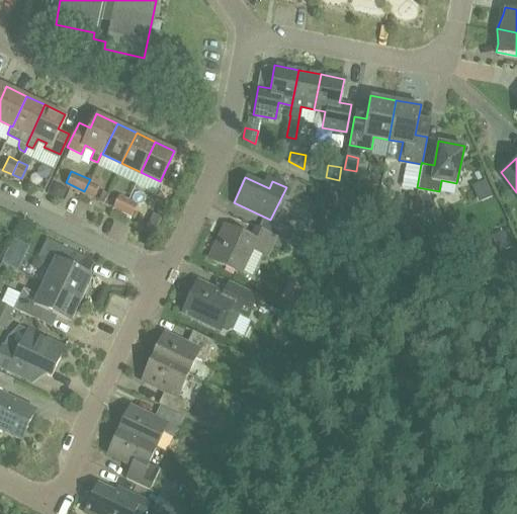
[(84,191),(92,195),(98,183),(90,179),(84,191)]
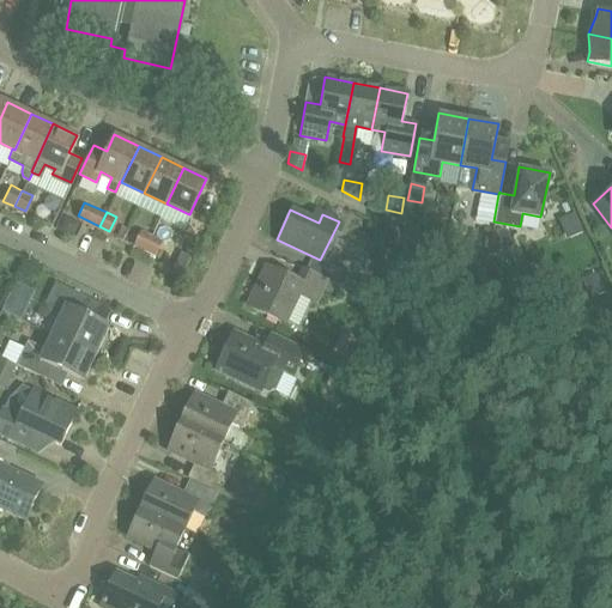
[(134,243),(145,248),(152,233),(140,229),(134,243)]
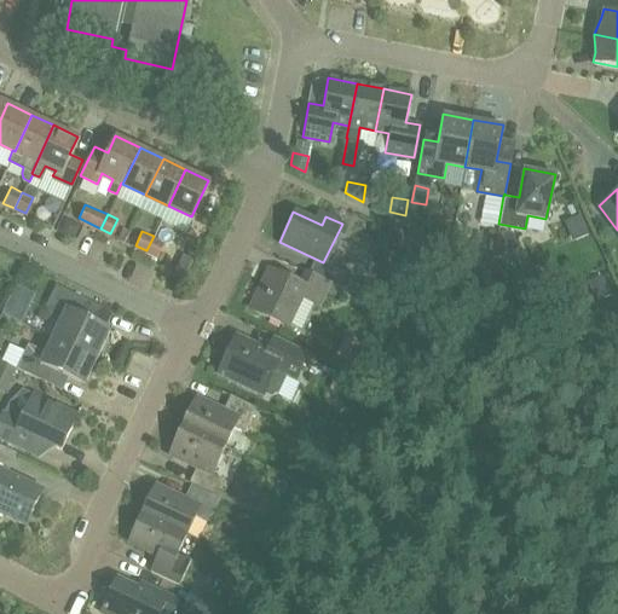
[(146,250),(156,255),(163,241),(154,236),(146,250)]
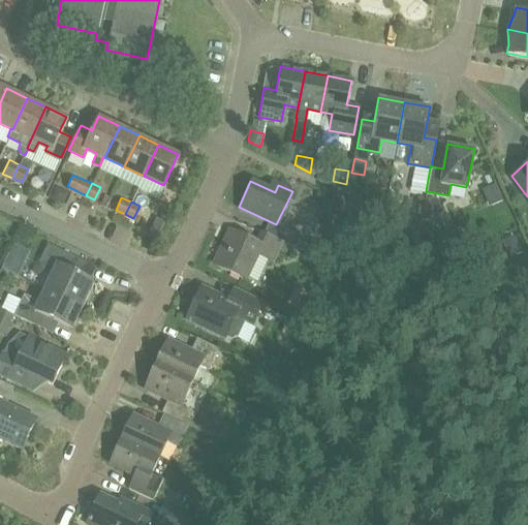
[(442,224),(449,221),(444,209),(437,212),(442,224)]
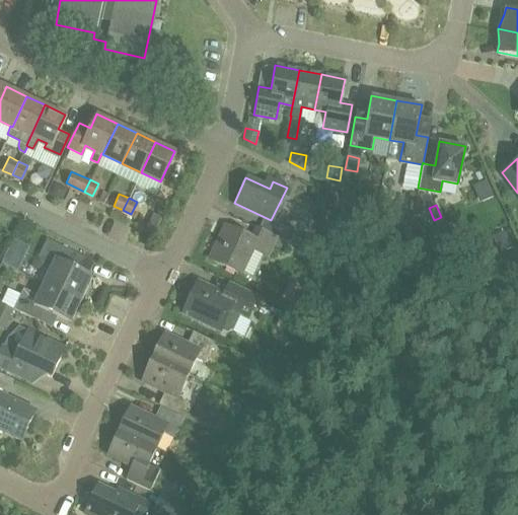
[(161,216),(153,212),(147,224),(154,228),(161,216)]
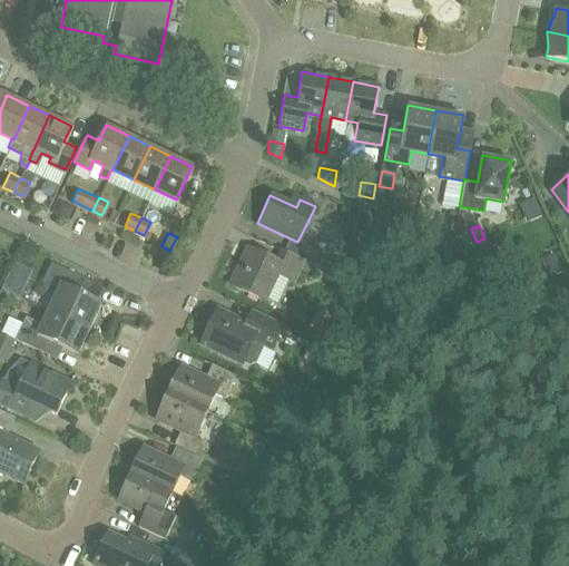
[(229,282),(264,299),(276,272),(293,280),(304,259),(282,247),(276,260),(247,246),(229,282)]
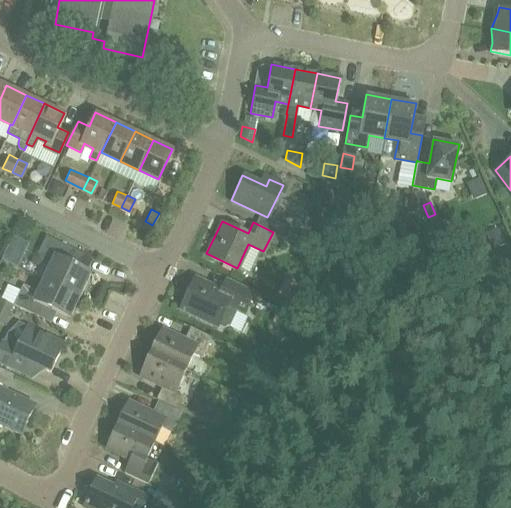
[(283,237),(303,245),(308,233),(288,224),(283,237)]
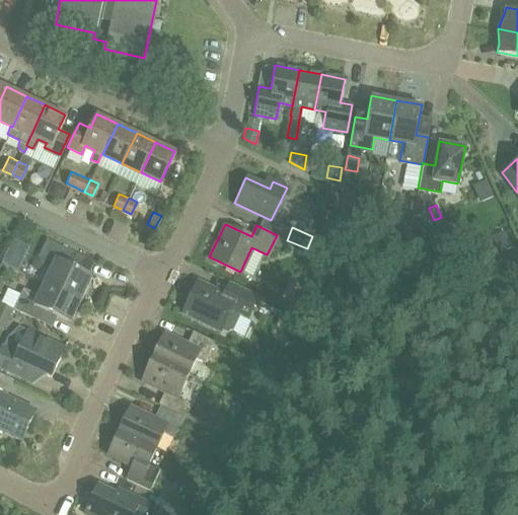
[(512,244),(505,229),(494,234),(500,249),(512,244)]
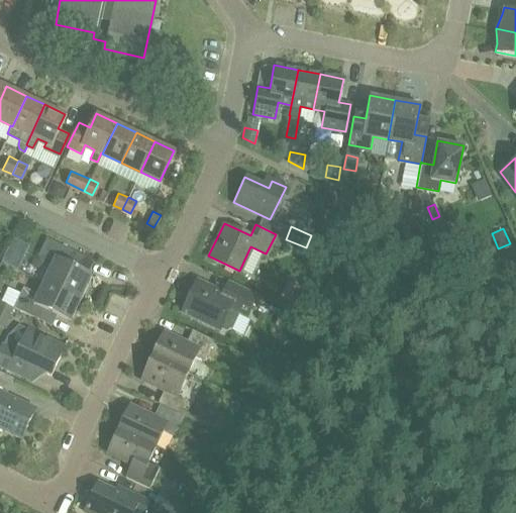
[(12,238),(2,260),(17,267),(20,260),(17,259),(24,243),(12,238)]
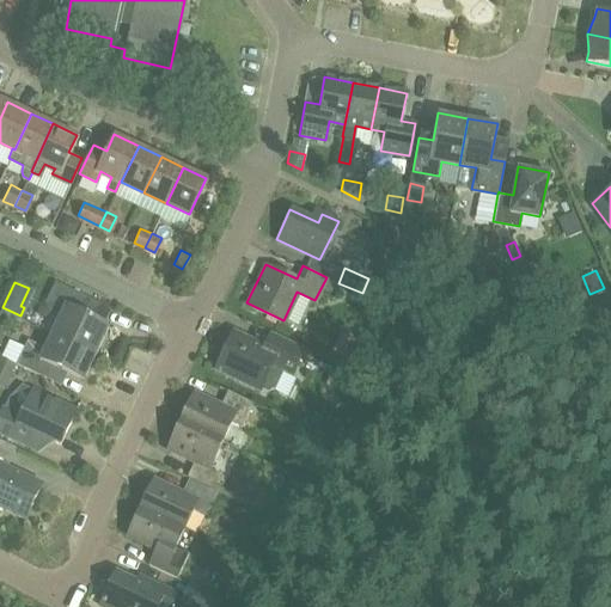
[(60,317),(52,332),(95,354),(108,325),(75,311),(83,295),(55,282),(42,308),(60,317)]
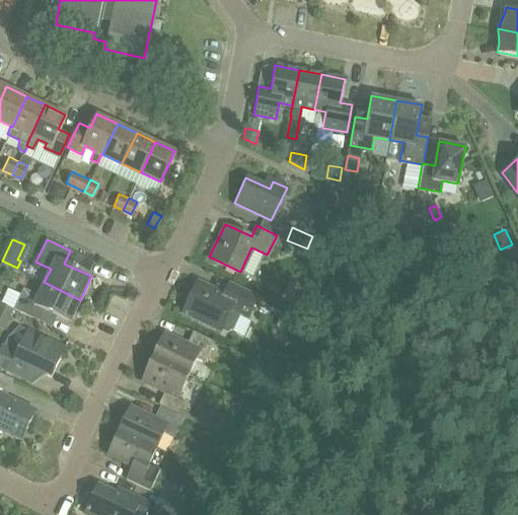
[(286,285),(299,291),(303,284),(289,278),(286,285)]
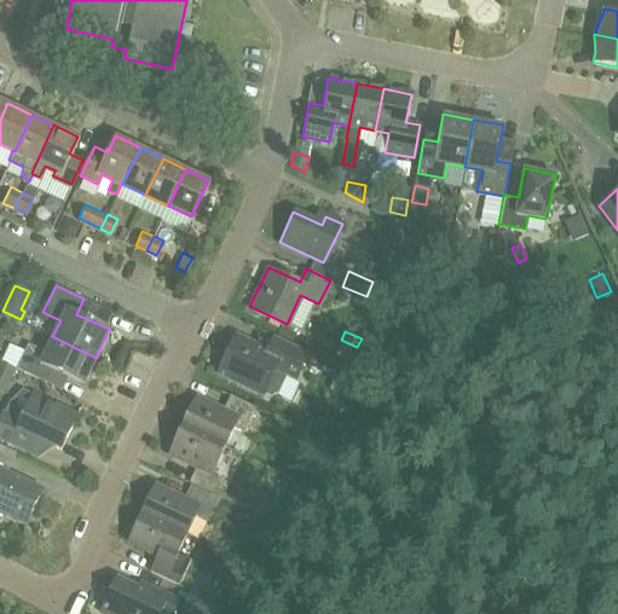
[(264,389),(272,393),(278,389),(286,372),(294,377),(307,349),(275,334),(267,348),(236,334),(219,371),(263,392),(264,389)]
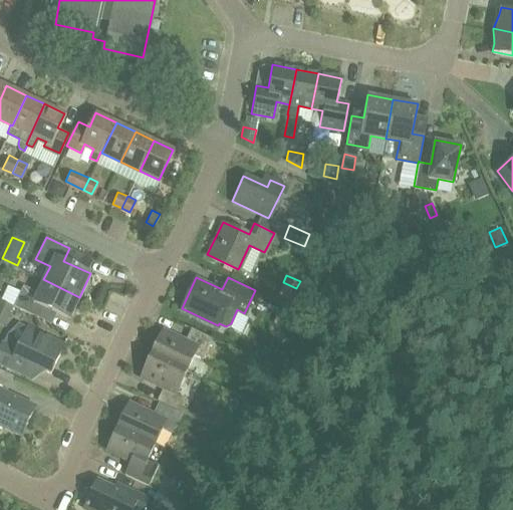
[(23,285),(13,305),(36,316),(42,305),(69,318),(79,297),(43,279),(37,292),(23,285)]
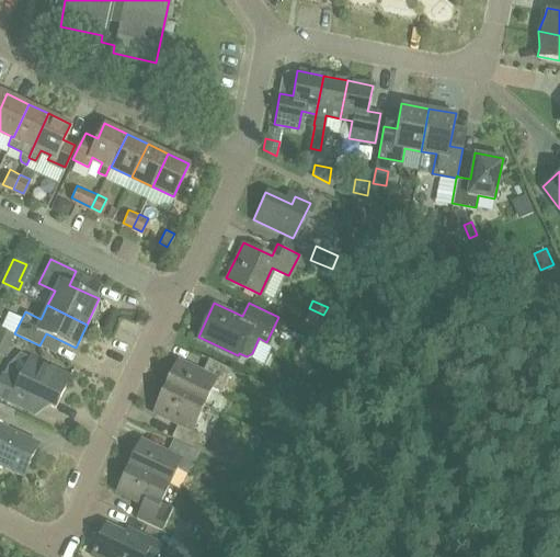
[(0,351),(4,353),(14,331),(0,325),(0,351)]
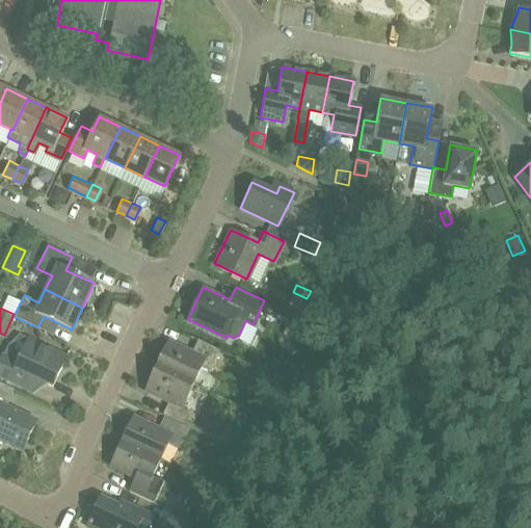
[(295,322),(288,319),(283,331),(290,334),(295,322)]
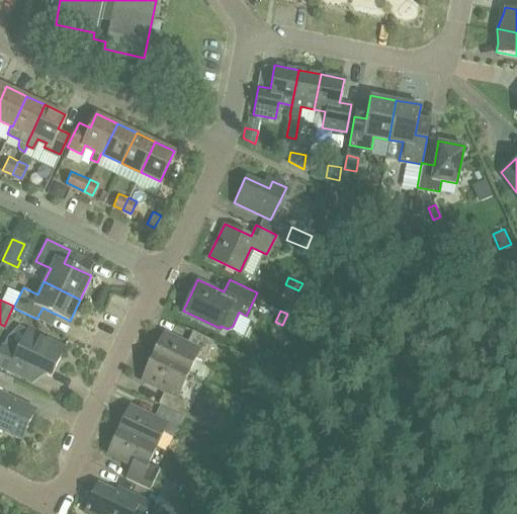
[(0,364),(31,380),(37,368),(51,374),(65,345),(27,328),(16,351),(2,344),(0,347),(0,364)]
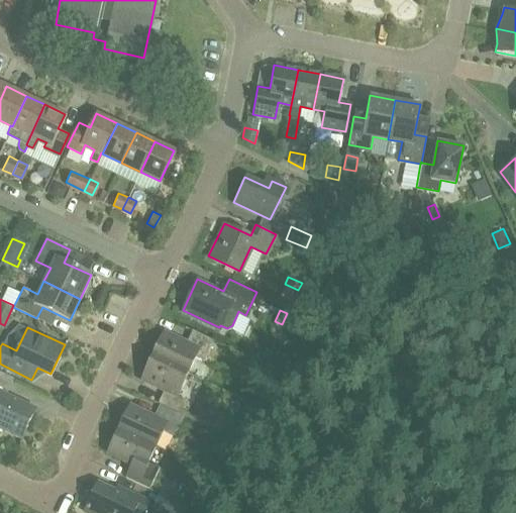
[(152,354),(188,371),(199,347),(207,351),(213,338),(192,328),(186,340),(164,330),(152,354)]
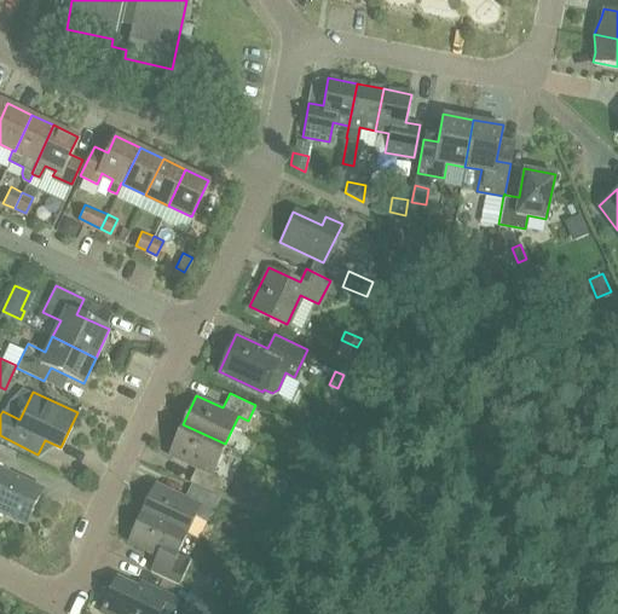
[(189,480),(191,481),(214,492),(223,476),(213,471),(225,444),(183,424),(169,452),(196,464),(189,480)]
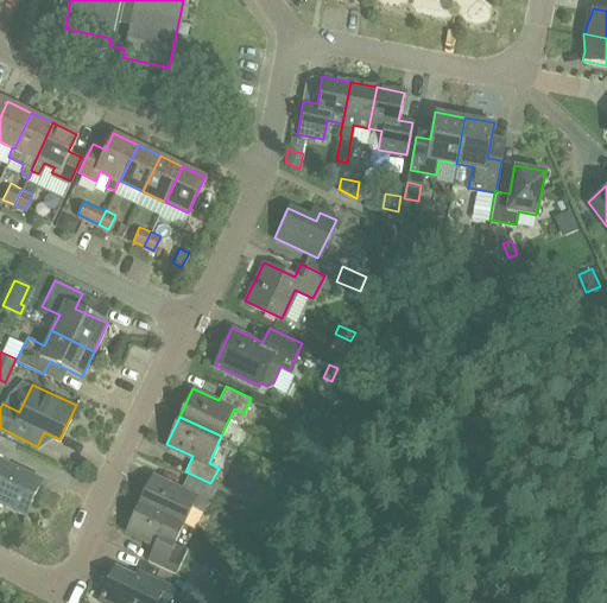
[(0,501),(24,513),(40,478),(6,462),(16,443),(0,435),(0,501)]
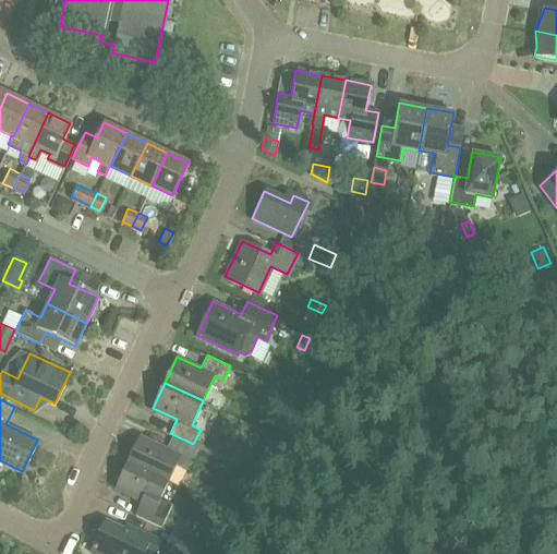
[(128,461),(167,480),(176,462),(188,469),(198,446),(172,434),(166,448),(140,436),(128,461)]
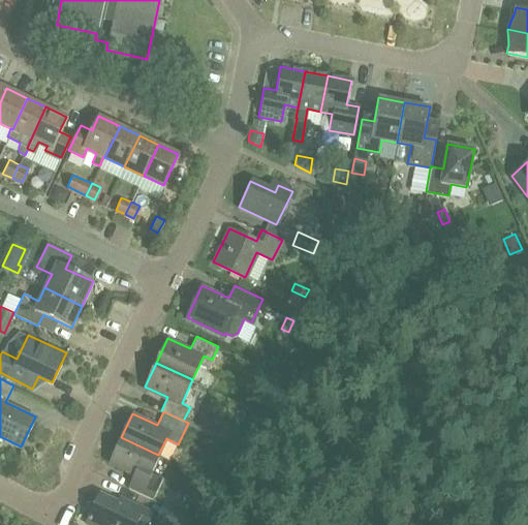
[(220,427),(215,437),(224,442),(225,442),(230,432),(229,432),(220,427)]
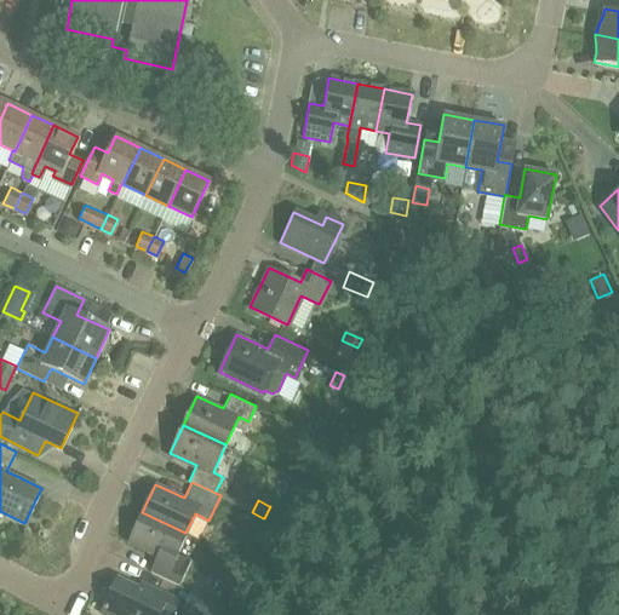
[(150,570),(178,584),(190,558),(177,552),(185,533),(142,512),(129,541),(158,555),(150,570)]
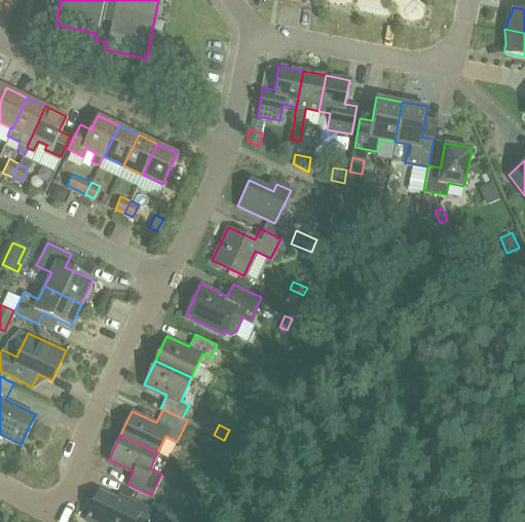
[(85,518),(92,521),(134,521),(135,520),(139,521),(145,521),(152,509),(125,496),(123,501),(100,490),(85,518)]
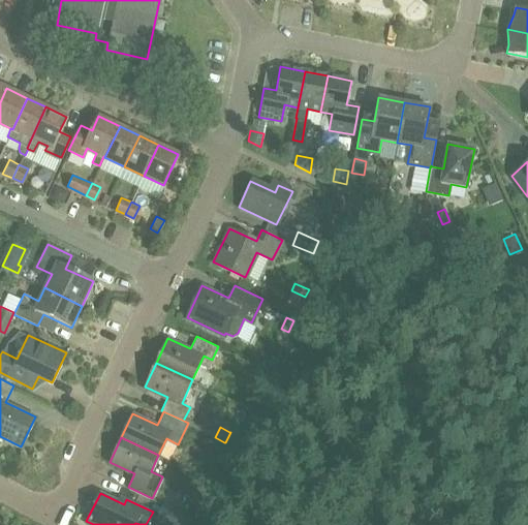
[(181,506),(192,512),(197,500),(186,495),(181,506)]
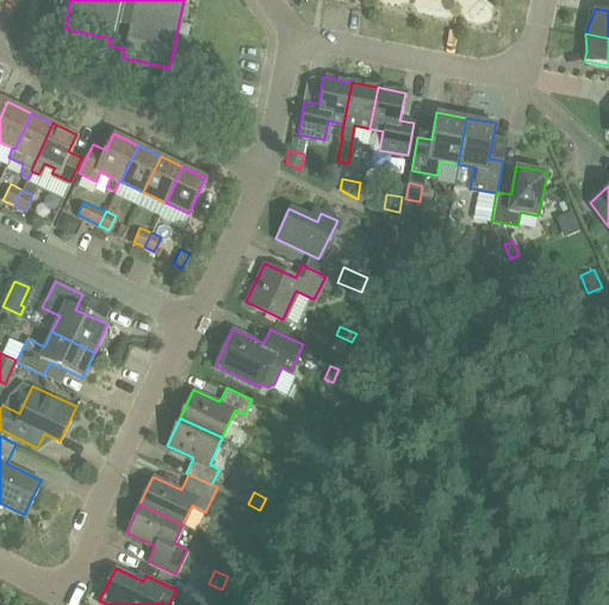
[(176,602),(185,604),(215,604),(221,593),(187,578),(176,602)]
